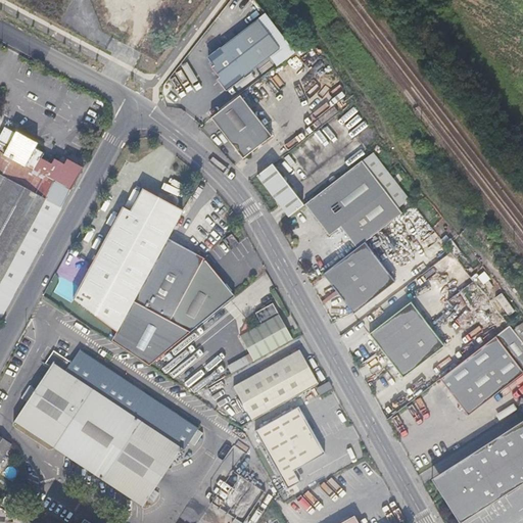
[(216,78),(226,91),(280,50),(257,21),(209,58),(211,62),(209,64),(218,76),(216,78)]
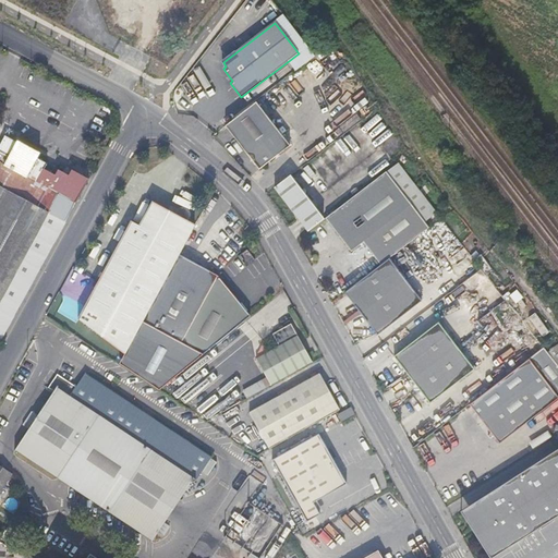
[(319,62),(302,71),(312,91),(323,84),(320,79),(326,75),(319,62)]
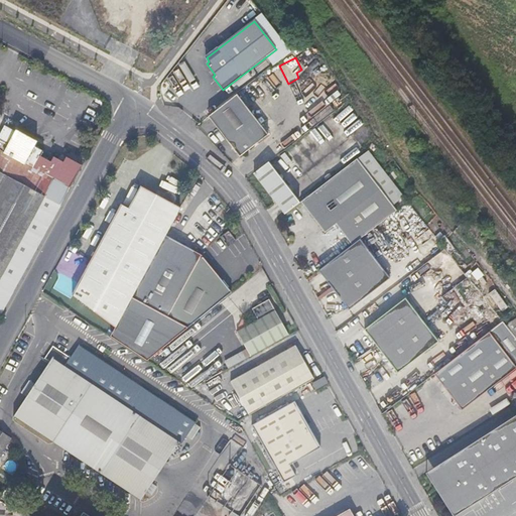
[(331,78),(318,83),(325,97),(336,92),(331,78)]
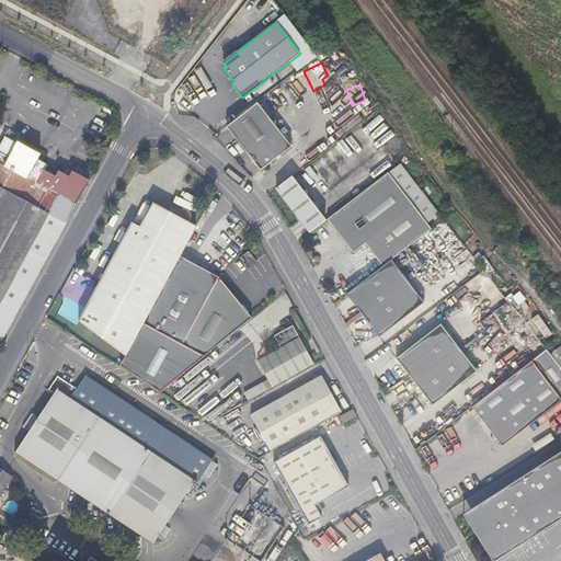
[(258,104),(227,127),(260,172),(290,149),(258,104)]
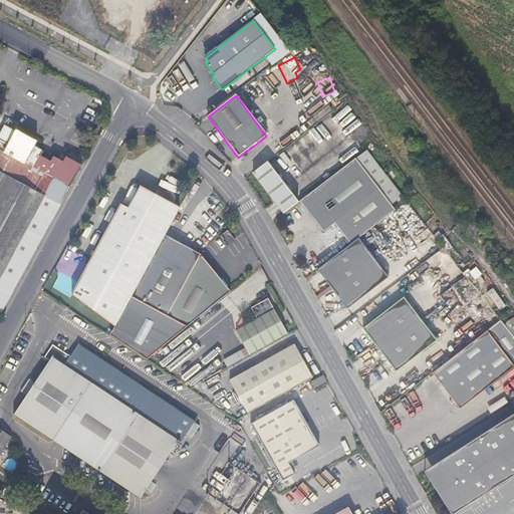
[(311,117),(325,105),(321,100),(307,112),(311,117)]
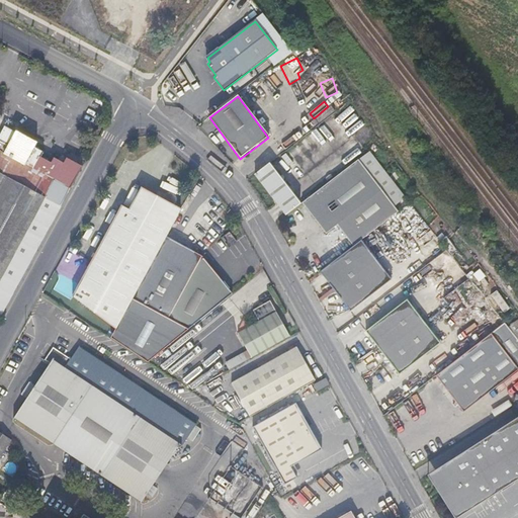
[(48,162),(50,158),(46,156),(44,160),(41,158),(44,153),(34,149),(37,143),(16,132),(15,133),(0,125),(0,316),(83,167),(66,158),(63,164),(54,158),(51,164),(48,162)]
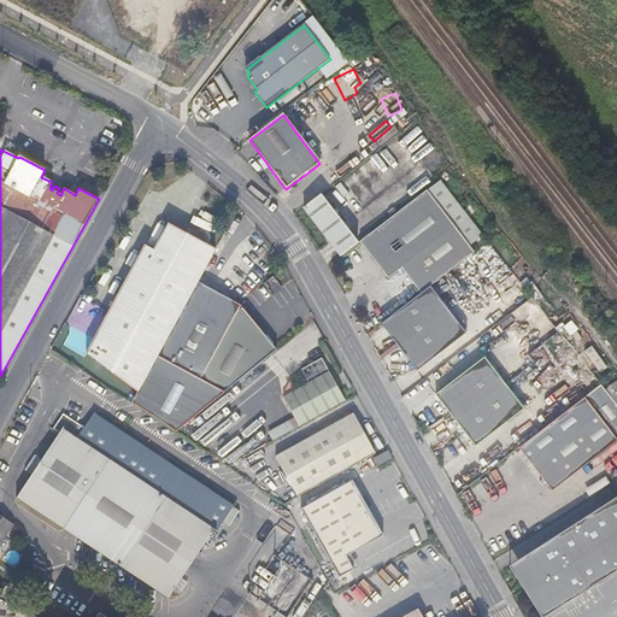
[(433,172),(446,162),(441,157),(428,168),(433,172)]
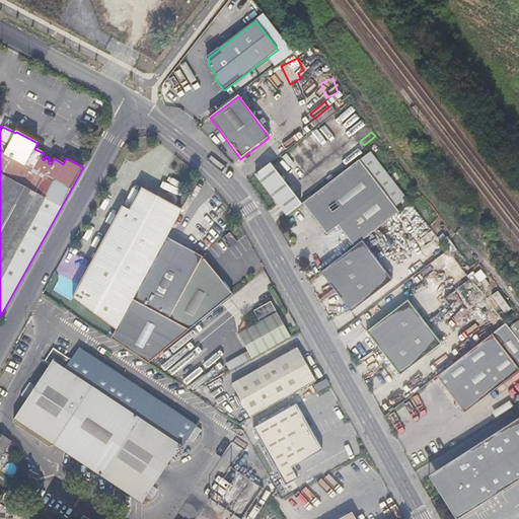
[(359,162),(373,180),(384,172),(370,153),(359,162)]
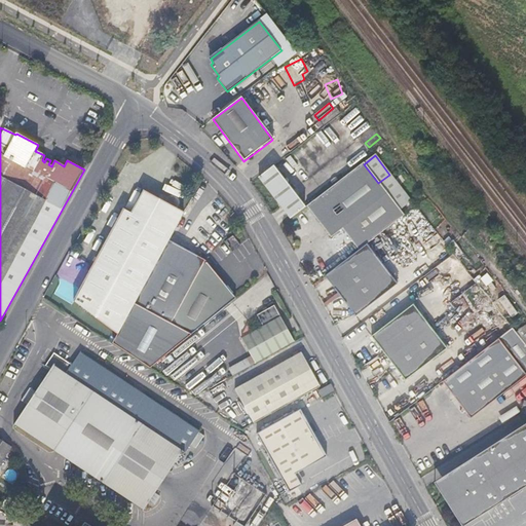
[(366,245),(404,217),(378,183),(364,164),(306,208),(331,238),(342,230),(358,251),(366,245)]
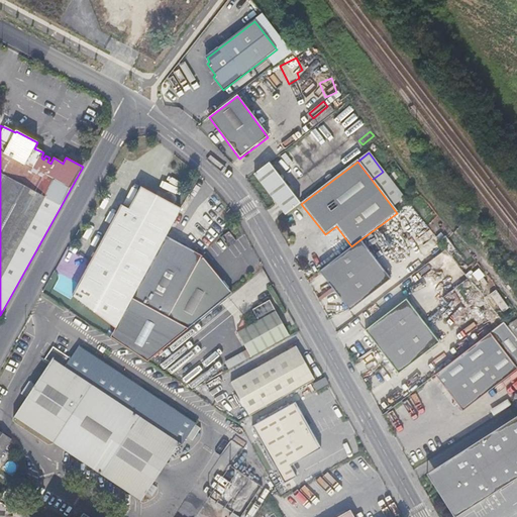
[(268,164),(253,174),(284,215),(298,204),(268,164)]
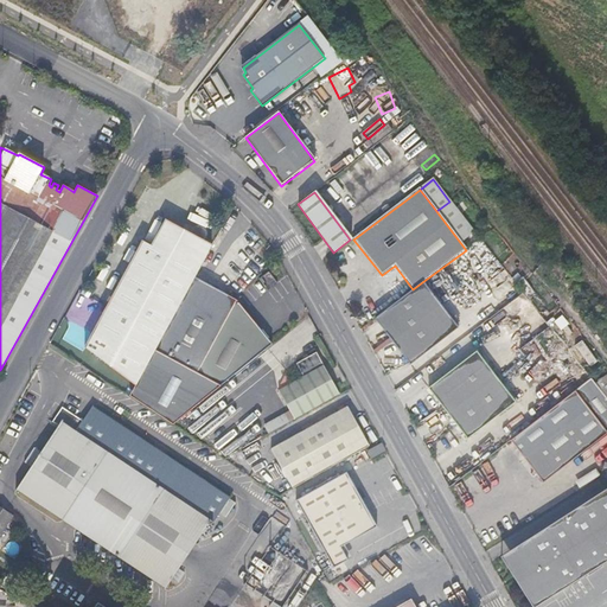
[(144,240),(85,346),(133,383),(193,276),(210,246),(203,241),(205,236),(205,235),(205,232),(204,231),(203,229),(202,229),(198,228),(197,228),(196,228),(193,229),(190,234),(165,221),(152,244),(144,240)]
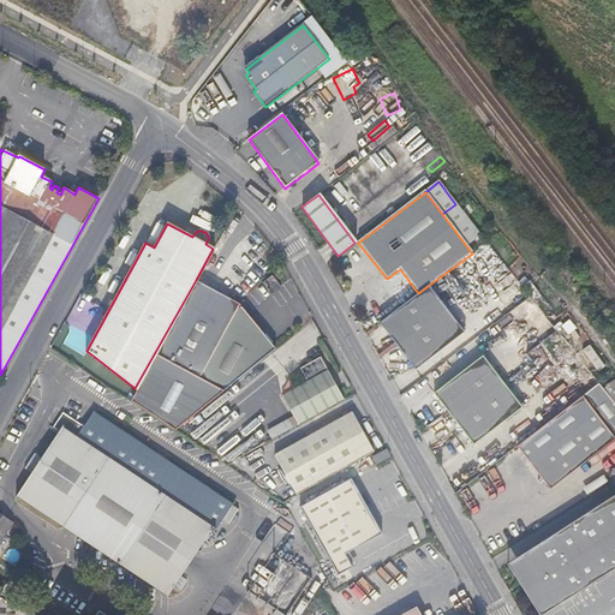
[(484,236),(472,243),(476,249),(488,240),(484,236)]
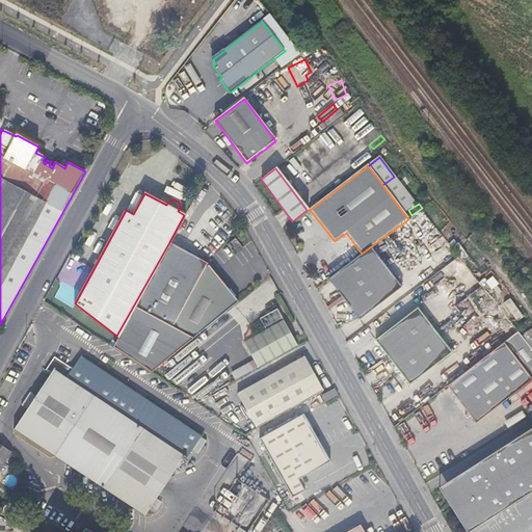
[(207,264),(169,242),(116,336),(111,344),(155,369),(193,338),(171,326),(207,264)]
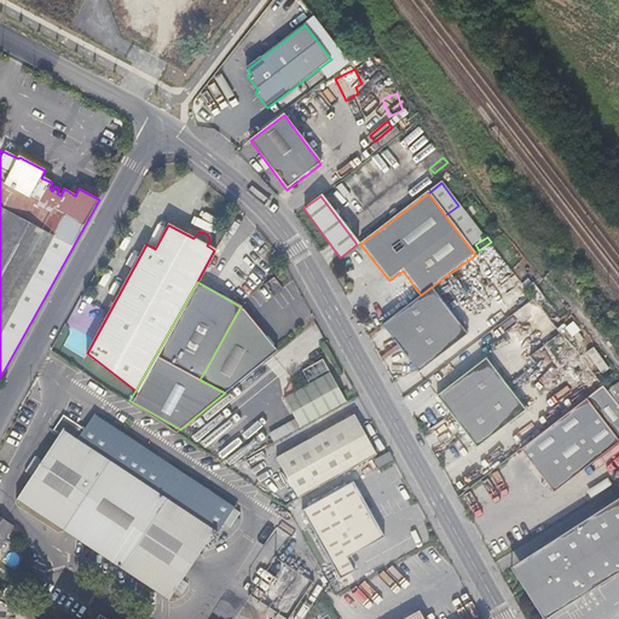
[(421,295),(382,325),(417,372),(467,335),(431,288),(421,295)]
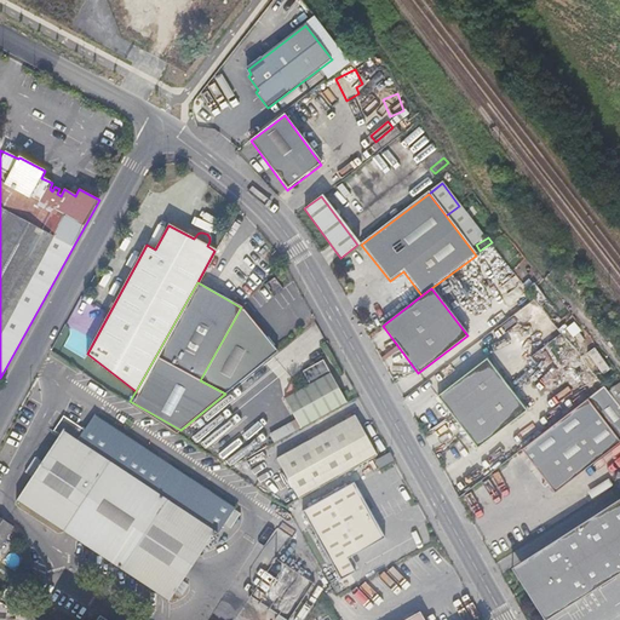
[(537,302),(507,319),(515,332),(544,315),(537,302)]
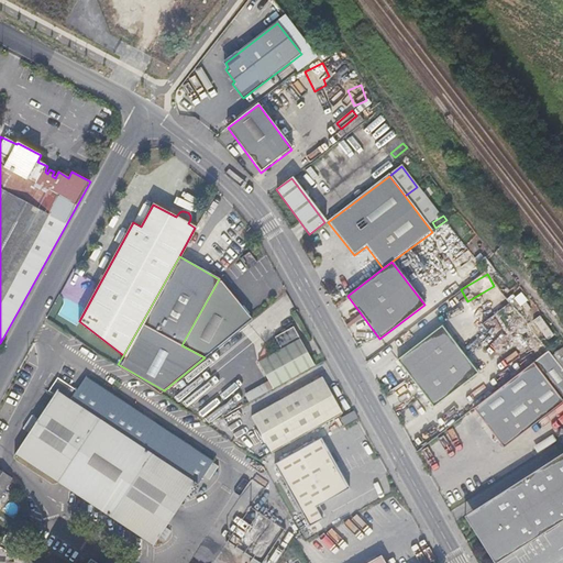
[(252,320),(219,279),(181,345),(205,357),(252,320)]
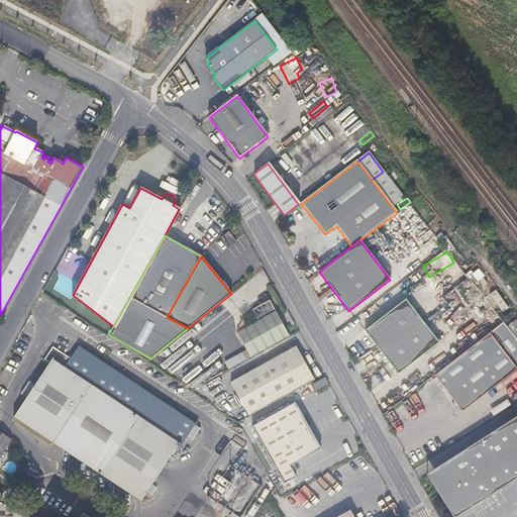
[(404,300),(364,330),(396,374),(437,342),(404,300)]
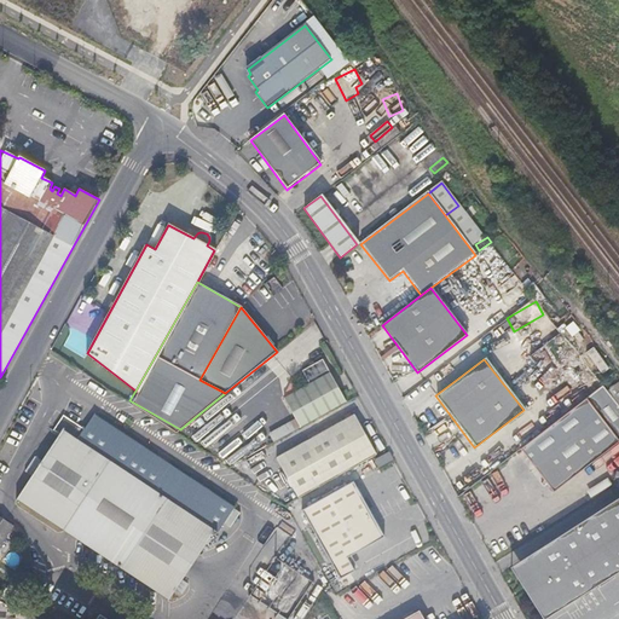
[(301,371),(308,385),(283,399),(300,428),(346,403),(323,362),(301,371)]
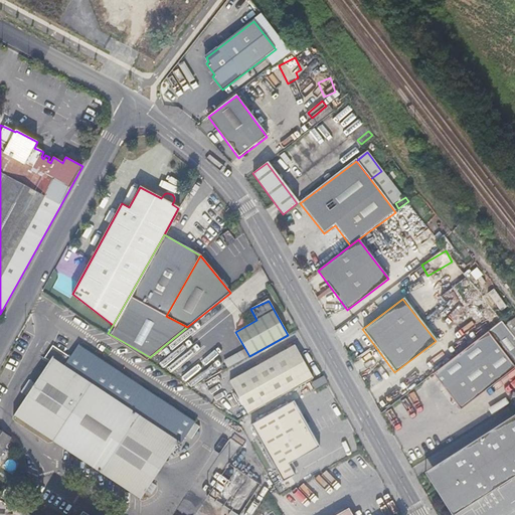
[(514,367),(488,332),(434,373),(460,409),(514,367)]
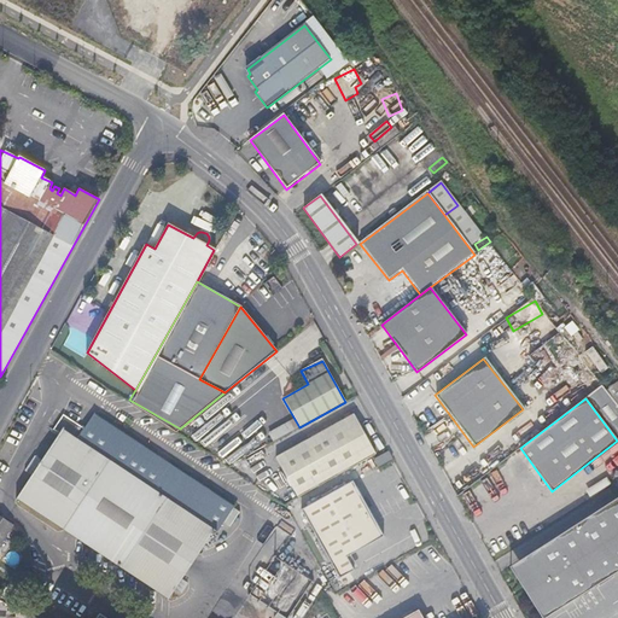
[(95,407),(91,414),(86,421),(65,407),(56,421),(62,426),(19,490),(170,592),(216,524),(219,525),(235,500),(95,407)]
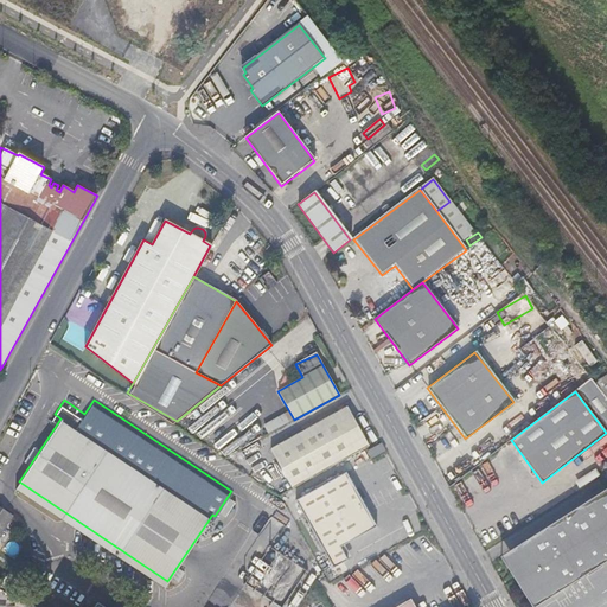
[(270,451),(292,490),(366,448),(369,446),(347,408),(270,451)]
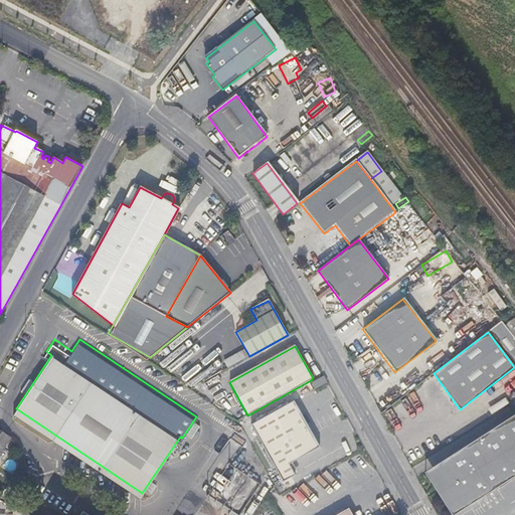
[(243,350),(224,360),(228,367),(246,357),(243,350)]
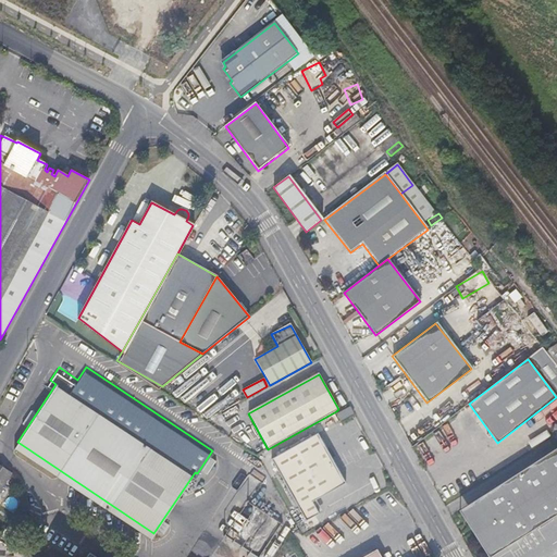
[(354,415),(350,408),(338,413),(342,421),(354,415)]
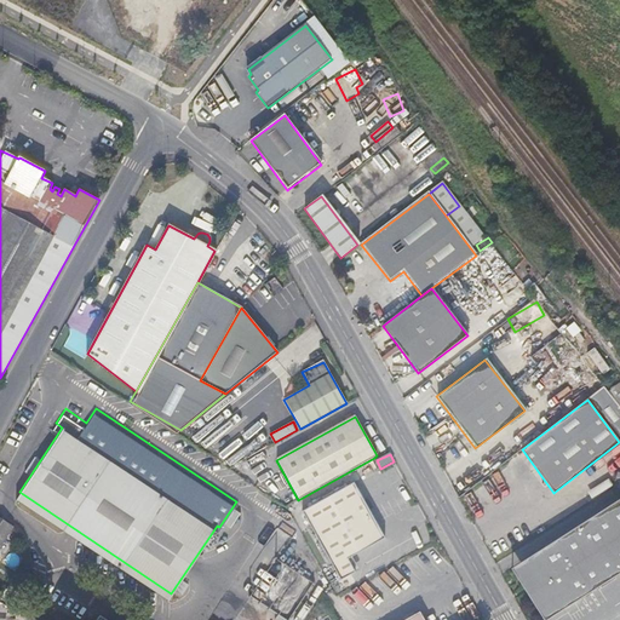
[(355,483),(303,511),(342,581),(356,573),(349,560),(386,539),(355,483)]
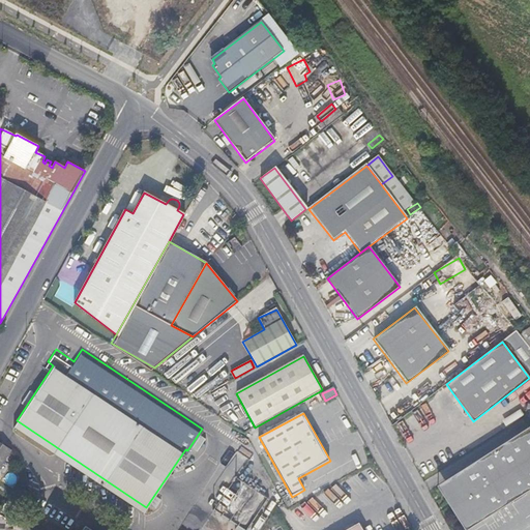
[(529,427),(464,470),(467,474),(445,489),(453,501),(455,499),(462,509),(463,512),(464,514),(465,519),(466,521),(468,524),(490,510),(492,514),(529,490),(529,427)]
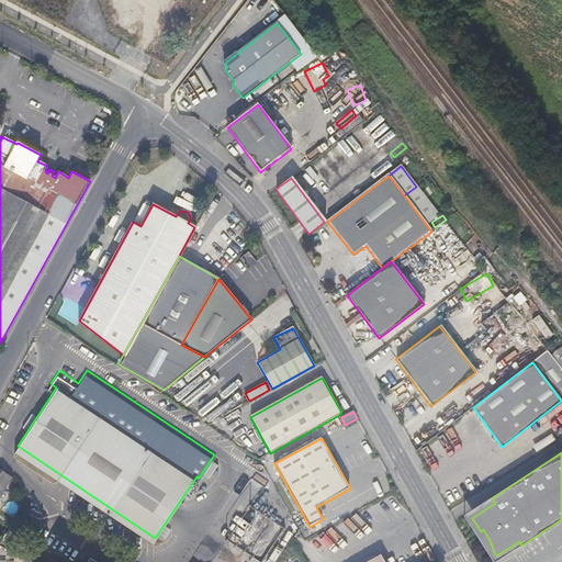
[(0,494),(13,475),(0,465),(0,494)]
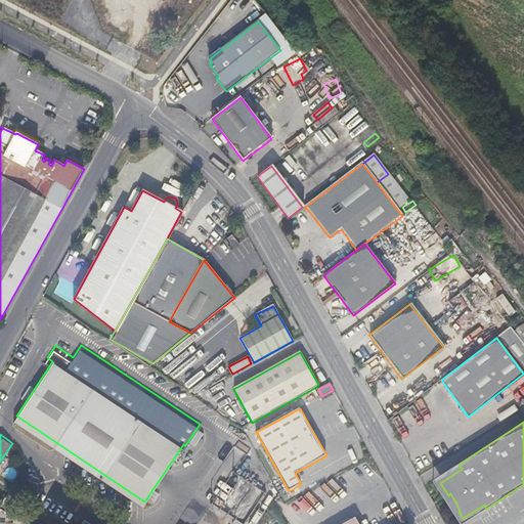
[(224,461),(235,468),(245,453),(233,446),(224,461)]
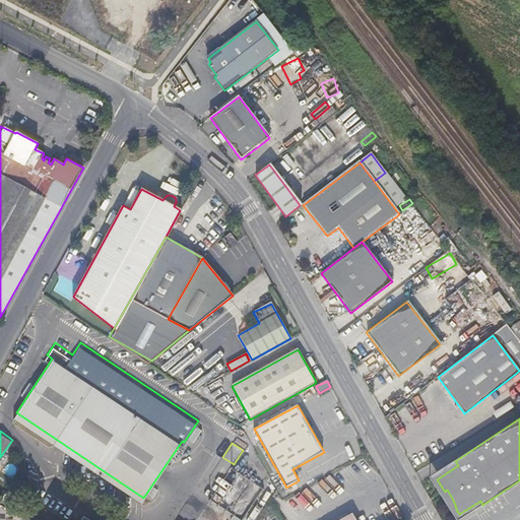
[(458,465),(455,461),(430,477),(456,519),(458,519),(482,505),(480,501),(459,514),(457,511),(456,509),(455,505),(454,503),(453,500),(447,490),(445,492),(437,479),(458,465)]
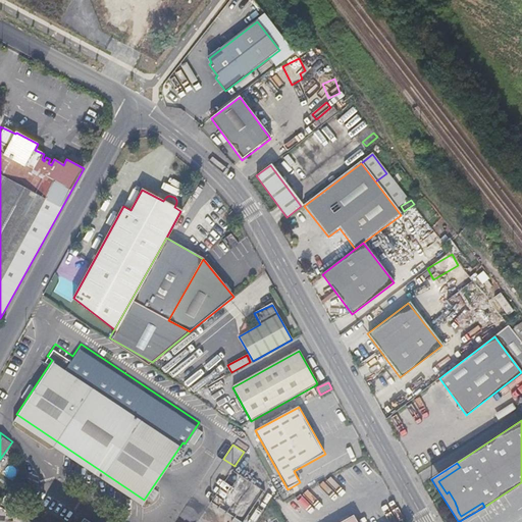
[(17,472),(17,470),(16,468),(15,466),(14,465),(12,465),(10,465),(8,465),(7,467),(6,468),(5,470),(5,472),(6,474),(8,475),(9,476),(11,477),(13,476),(15,475),(16,473),(17,472)]
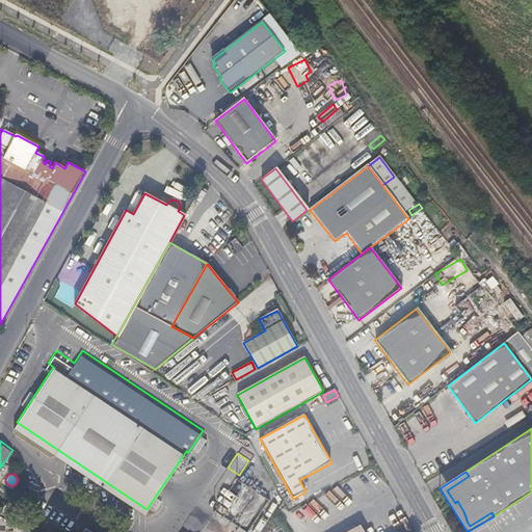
[(215,515),(253,531),(268,495),(220,475),(211,498),(220,502),(215,515)]
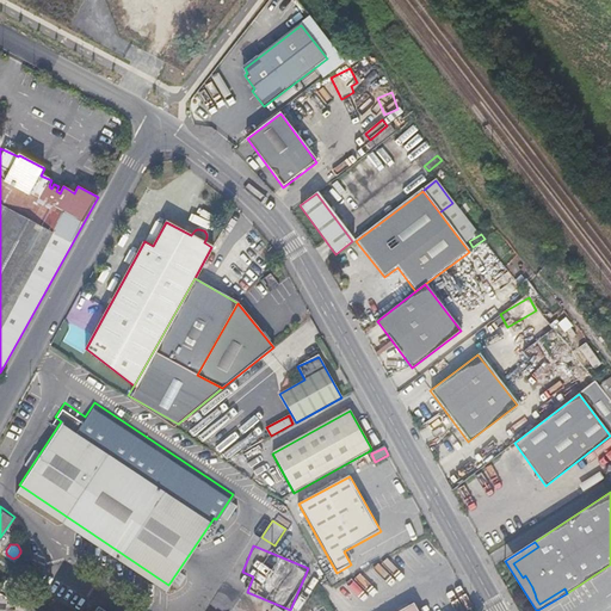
[(44,565),(39,561),(34,557),(24,571),(36,578),(44,565)]
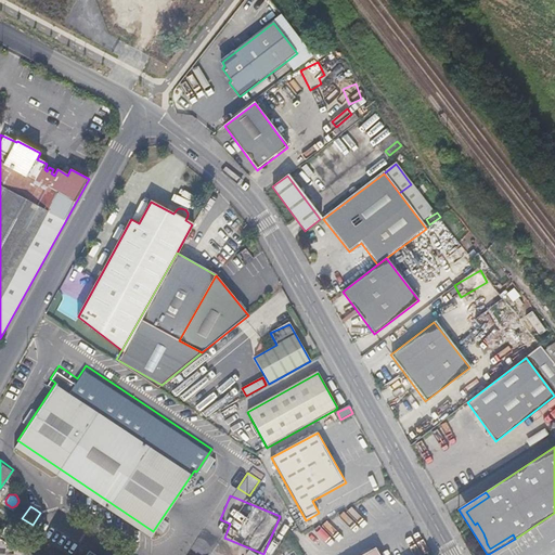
[(216,544),(213,551),(220,554),(230,554),(232,553),(216,544)]
